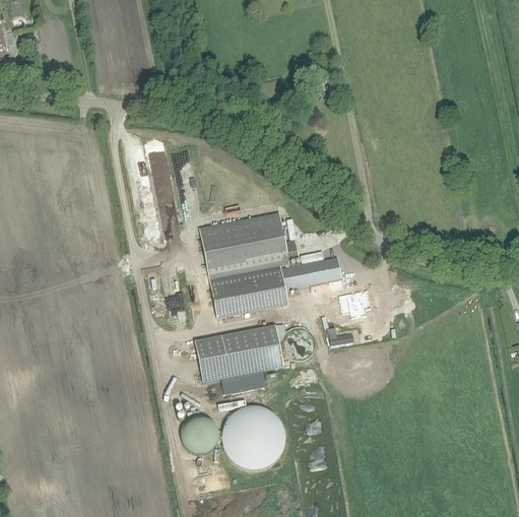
[(279,212),(200,229),(217,319),(288,305),(285,293),(285,291),(280,265),(289,263),(289,261),(299,259),(297,251),(296,243),(295,240),(285,242),(279,212)]
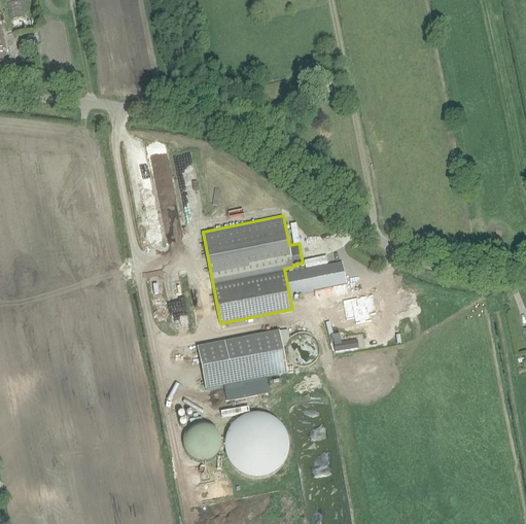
[(293,267),(284,269),(289,294),(315,289),(347,283),(343,260),(294,270),(293,267)]
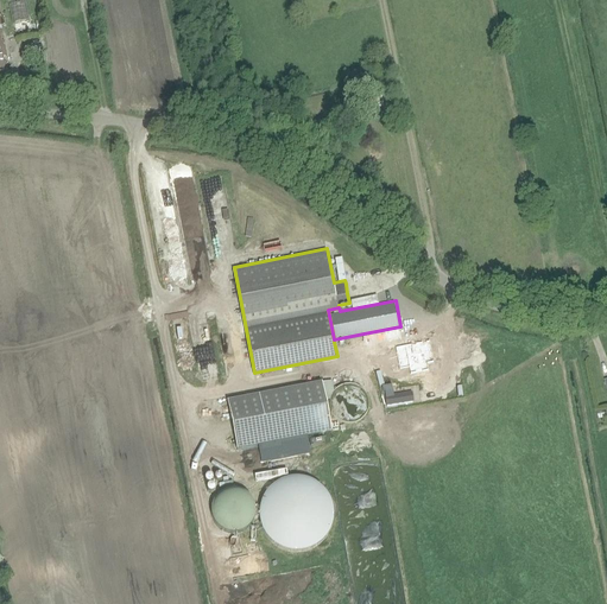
[(428,338),(393,345),(397,367),(406,366),(408,372),(427,368),(425,362),(432,360),(428,338)]
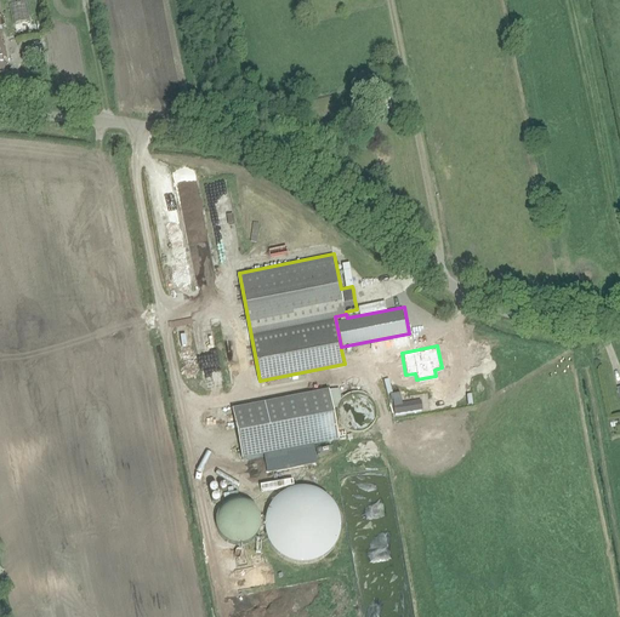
[(330,389),(330,388),(233,407),(243,457),(340,438),(333,406),(337,405),(341,396),(340,387),(330,389)]
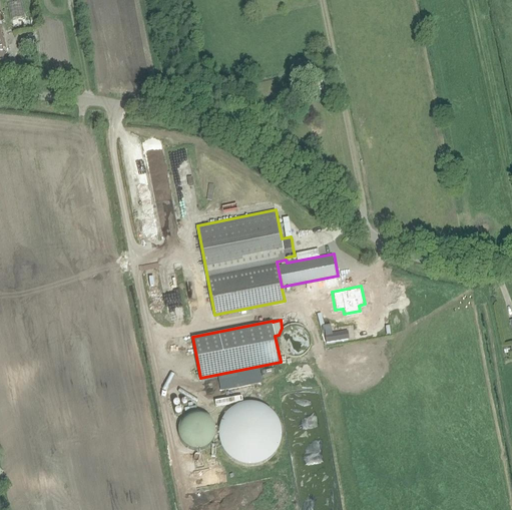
[(217,403),(246,399),(245,392),(234,394),(233,388),(215,391),(217,403)]
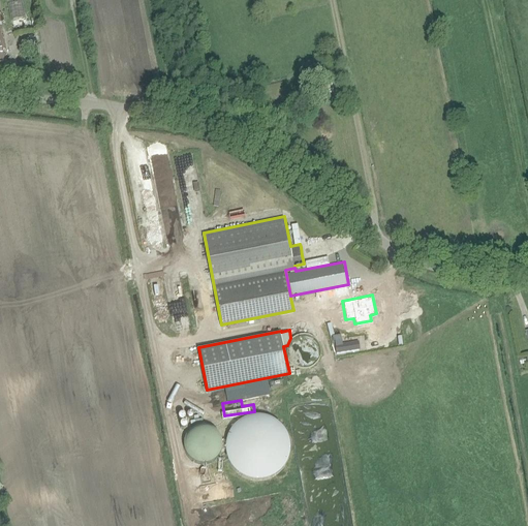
[(289,453),(290,445),(289,438),(287,431),(283,425),(278,420),(272,416),(266,413),(258,413),(251,413),(244,416),(238,420),(233,425),(229,431),(226,438),(225,445),(226,453),(229,460),(233,466),(238,471),(244,474),(251,477),(258,477),(266,477),(272,474),(278,471),(283,466),(287,460),(289,453)]
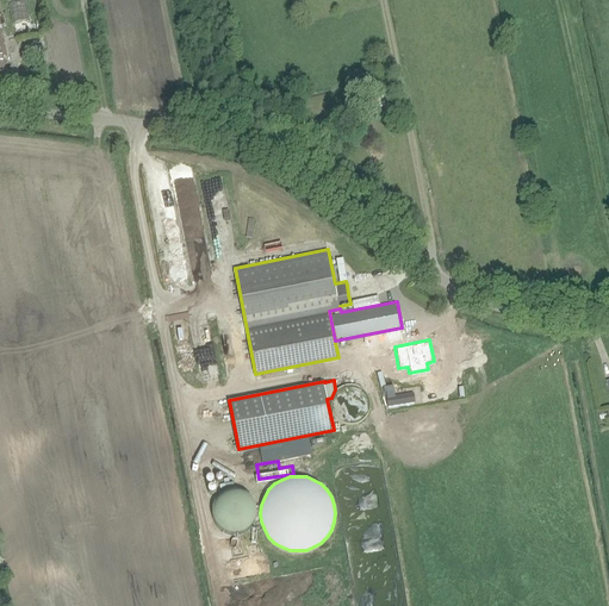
[(255,516),(256,510),(255,504),(253,499),(249,494),(244,491),(238,488),(231,488),(225,491),(221,494),(217,499),(215,504),(213,510),(215,516),(217,522),(221,526),(225,530),(231,531),(238,531),(244,530),(249,526),(253,522),(255,516)]
